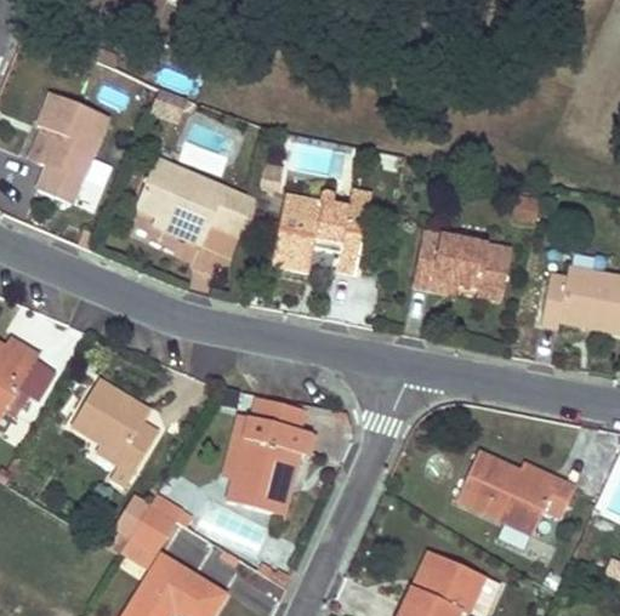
[(135,23),(143,0),(87,0),(86,3),(81,0),(79,0),(72,16),(113,33),(119,16),(131,22),(135,23)]
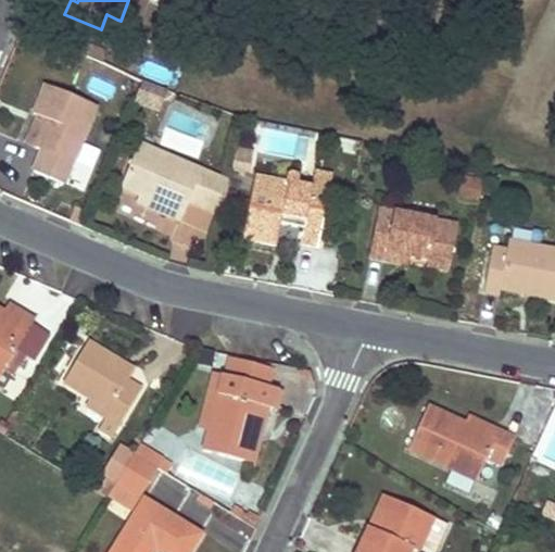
[(112,34),(117,20),(106,14),(101,29),(112,34)]
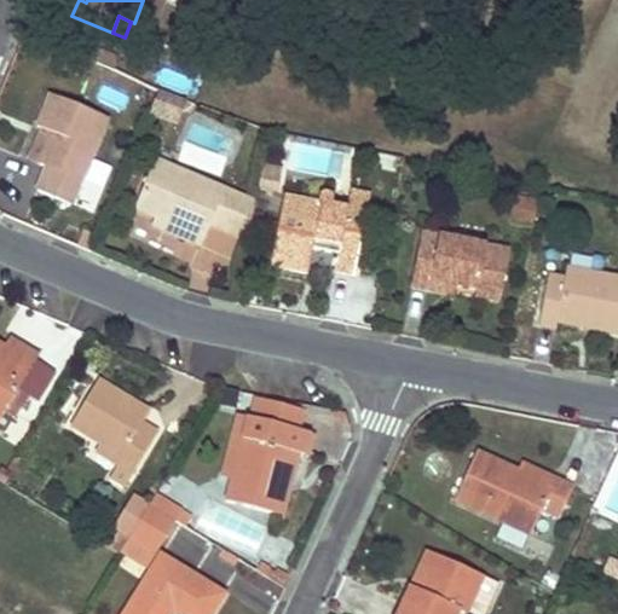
[(75,48),(80,36),(64,30),(58,42),(75,48)]
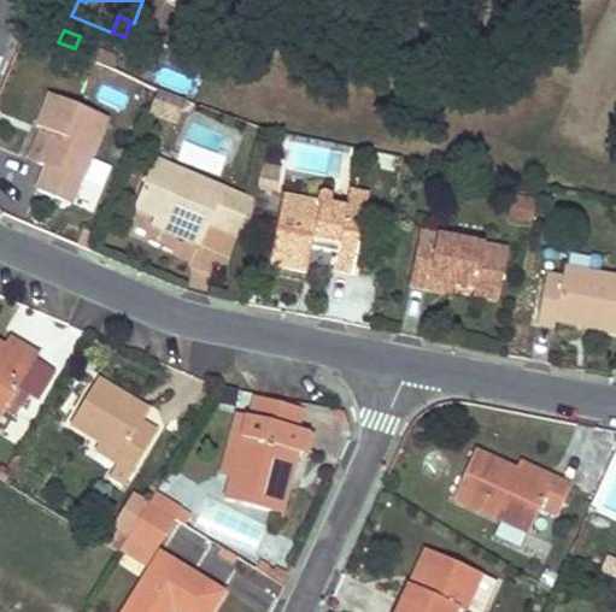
[(115,65),(119,53),(80,36),(75,48),(115,65)]
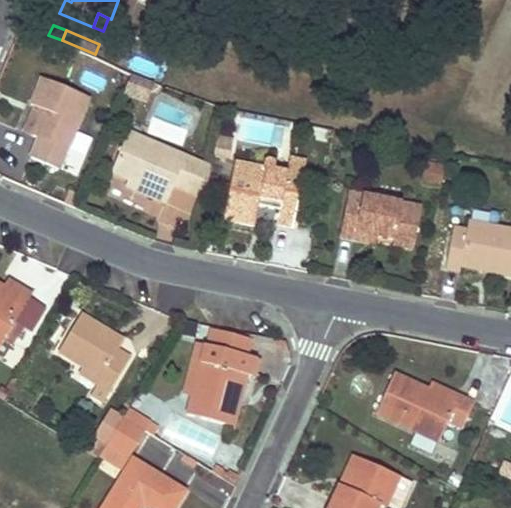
[(174,48),(180,37),(171,33),(166,45),(174,48)]
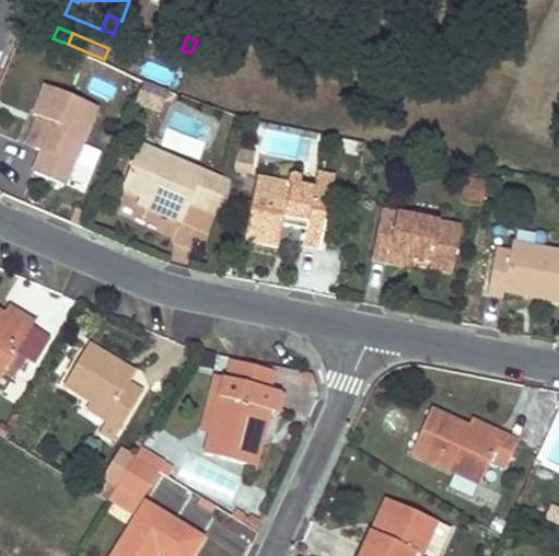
[(161,105),(167,87),(144,78),(137,96),(161,105)]
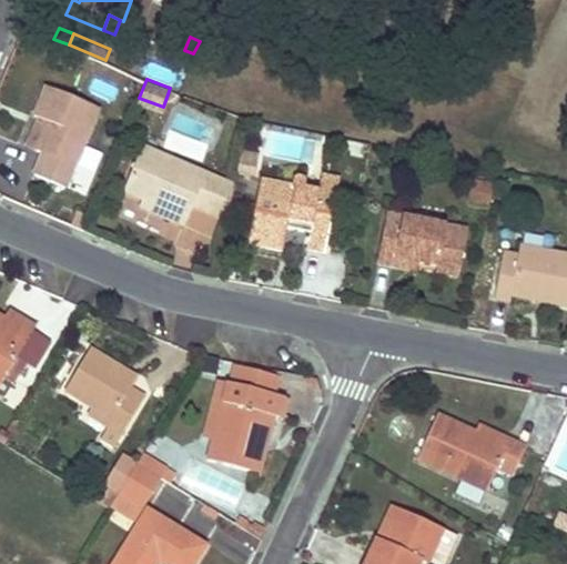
[(66,184),(99,104),(48,83),(36,112),(41,116),(50,119),(38,148),(44,150),(34,172),(66,184)]
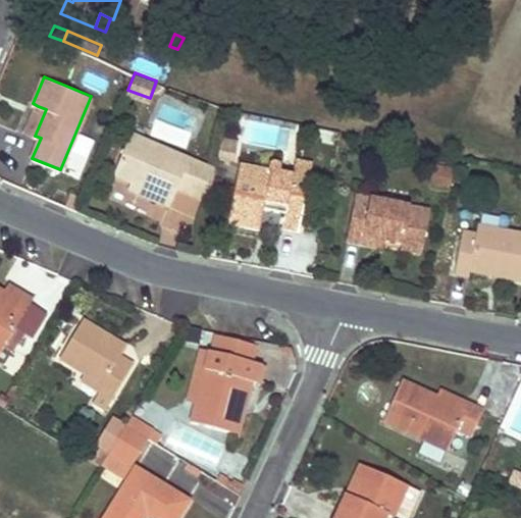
[(35,136),(46,109),(38,106),(27,133),(35,136)]
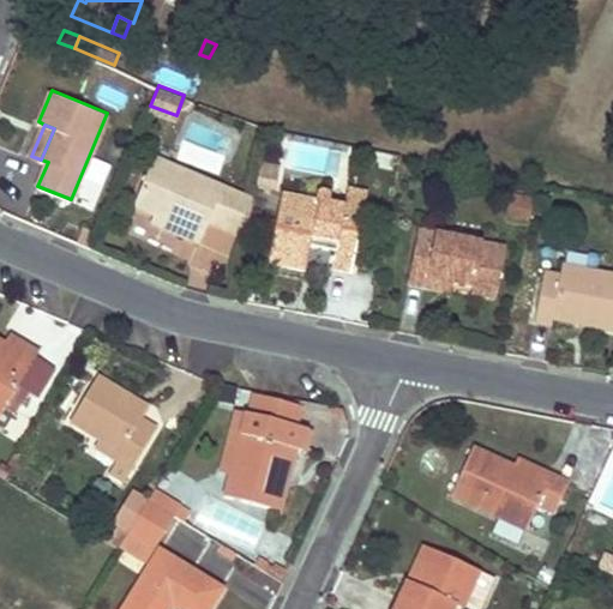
[(253,197),(155,155),(136,203),(156,211),(185,223),(181,231),(180,233),(200,241),(211,217),(247,233),(253,197)]
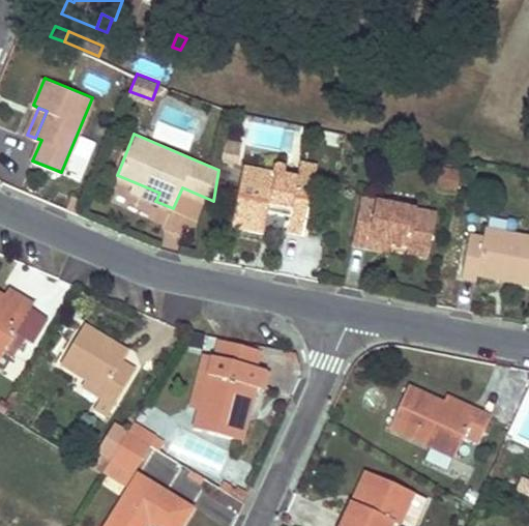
[(235,161),(238,145),(226,142),(223,158),(235,161)]
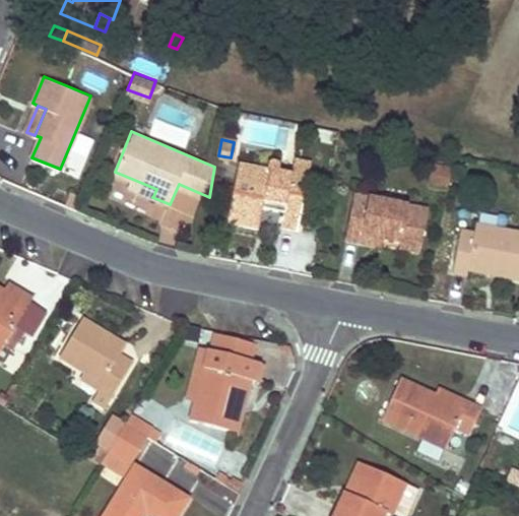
[(299,227),(312,162),(295,158),(292,174),(279,172),(280,164),(277,159),(274,158),(270,160),(268,164),(268,169),(239,163),(228,219),(259,224),(263,206),(284,209),(281,223),(299,227)]
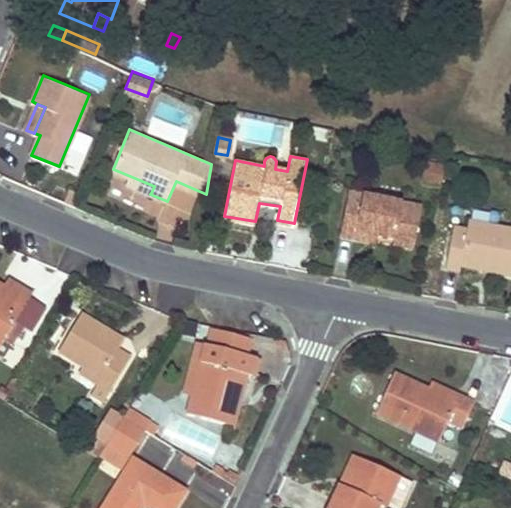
[(442,182),(446,163),(429,160),(425,179),(442,182)]
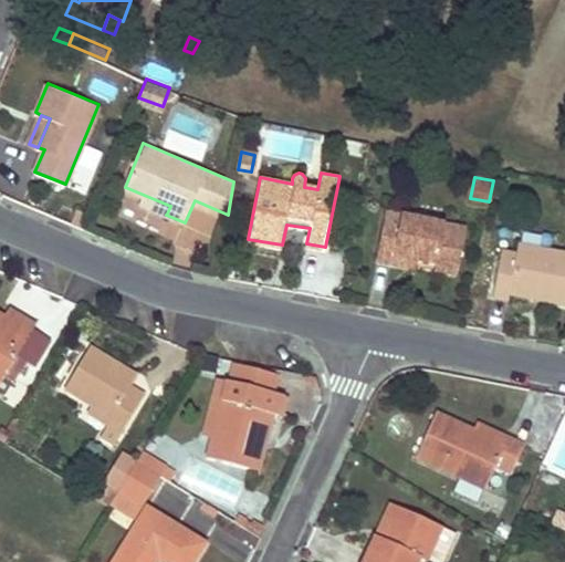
[(170,206),(144,195),(140,203),(167,214),(170,206)]
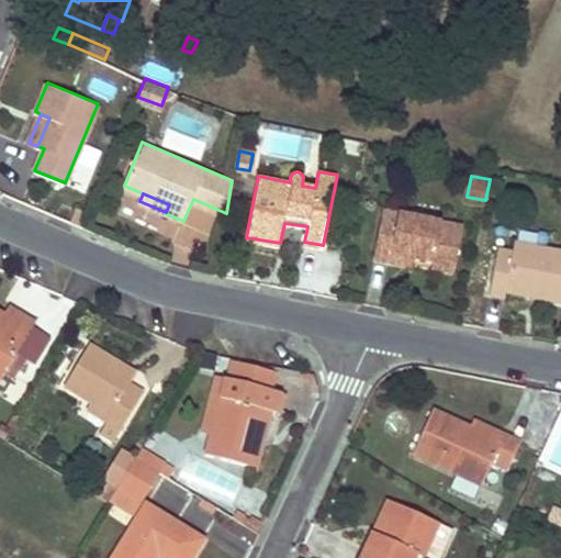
[(82,225),(89,210),(78,205),(71,220),(82,225)]
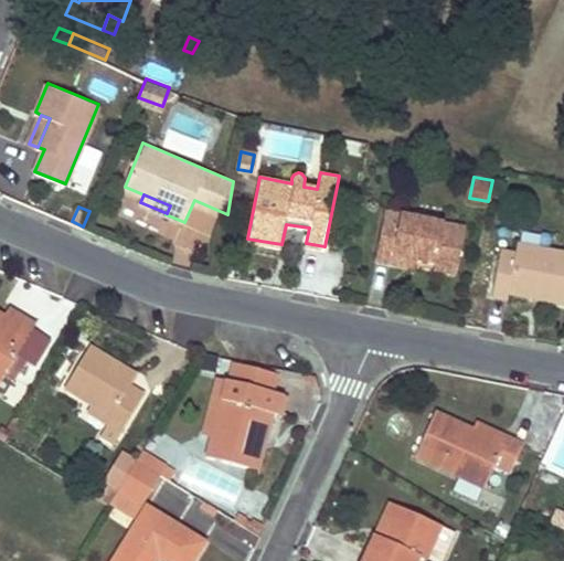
[(458,267),(467,223),(446,219),(446,217),(402,208),(402,210),(386,207),(386,209),(376,257),(393,261),(394,253),(417,257),(437,261),(437,263),(458,267)]
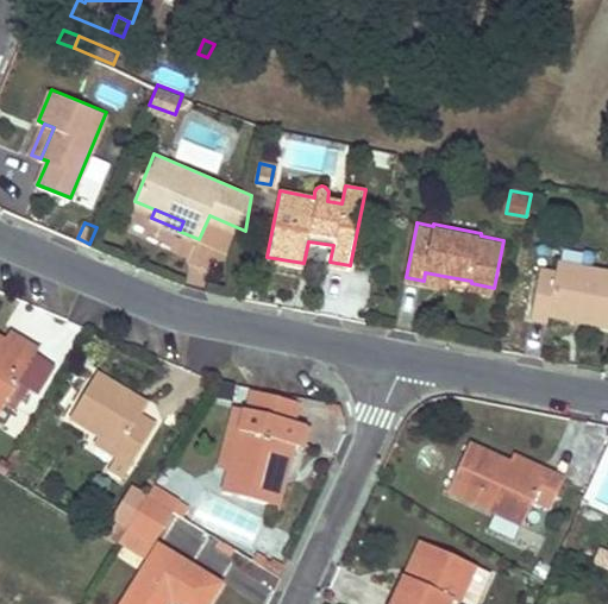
[(607,270),(558,260),(556,271),(540,268),(531,315),(547,319),(550,312),(551,302),(591,310),(589,320),(607,323),(607,270)]
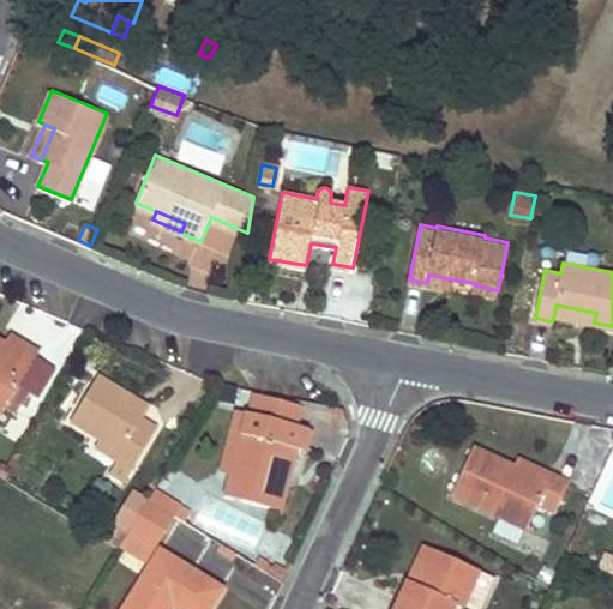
[(451,288),(454,279),(428,275),(427,283),(451,288)]
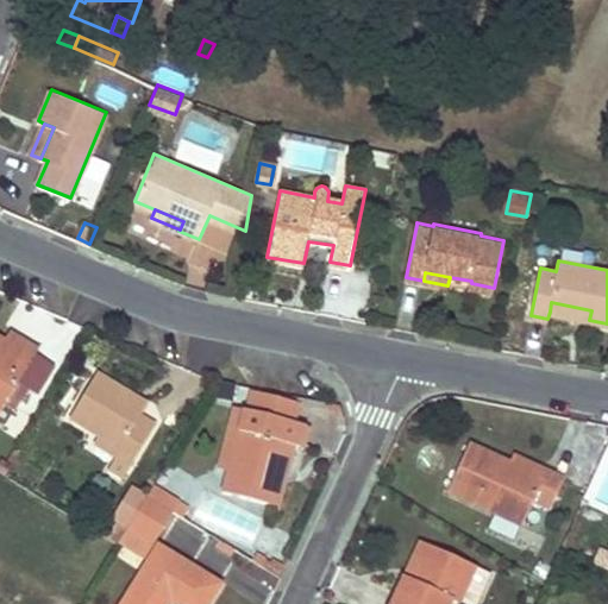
[(589,320),(591,310),(551,302),(550,312),(589,320)]
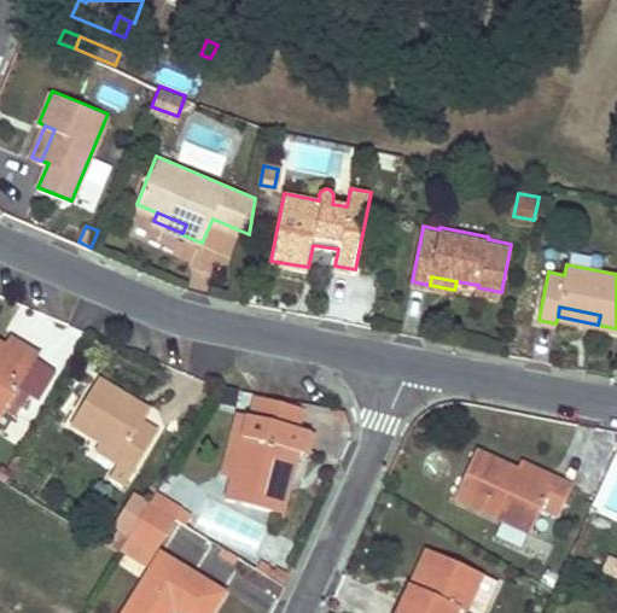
[(11,358),(22,342),(10,334),(5,343),(9,345),(4,355),(11,358)]
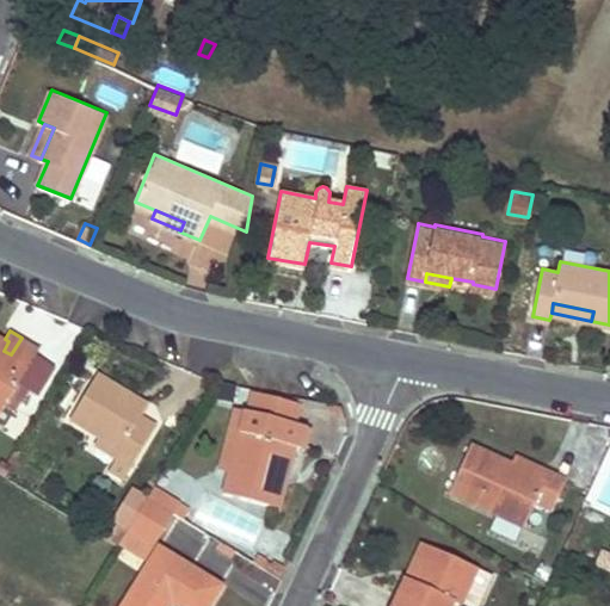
[(38,350),(38,348),(22,338),(11,354),(4,351),(8,341),(5,339),(0,335),(0,396),(7,400),(7,399),(18,382),(20,378),(38,350)]
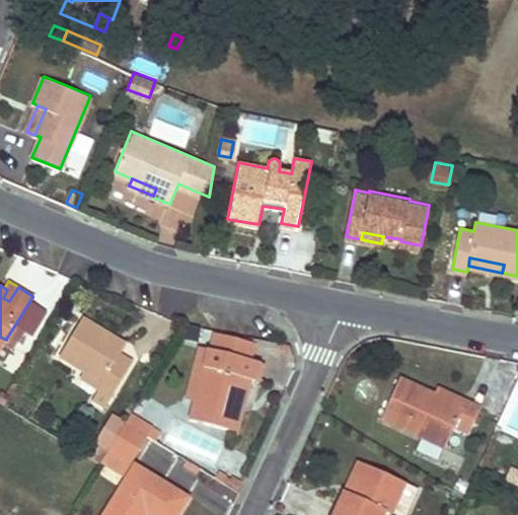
[(32,297),(17,321),(25,326),(31,330),(48,304),(32,296),(32,297)]
